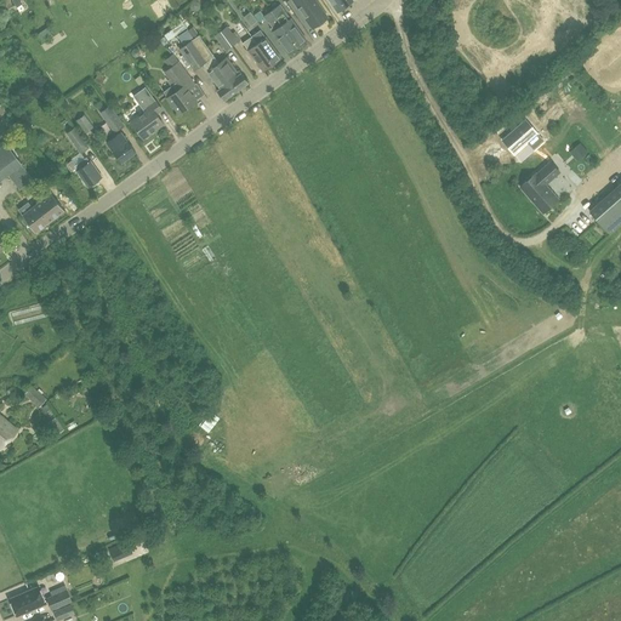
[(315,26),(319,27),(324,23),(324,20),(328,18),(314,0),(292,0),(313,28),(315,26)]
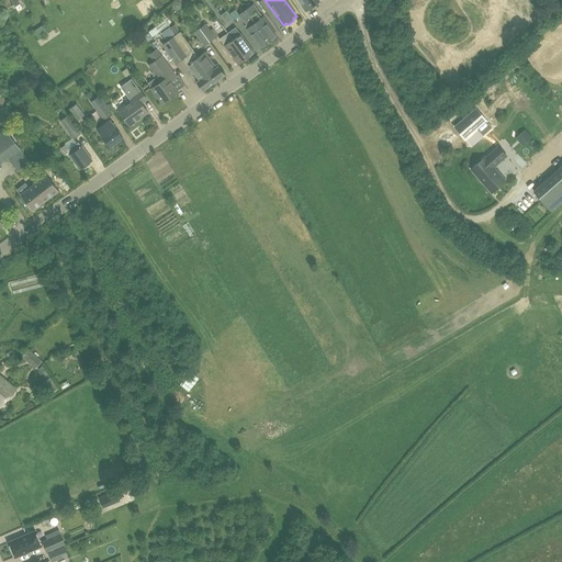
[(298,0),(305,11),(313,6),(308,0),(298,0)]
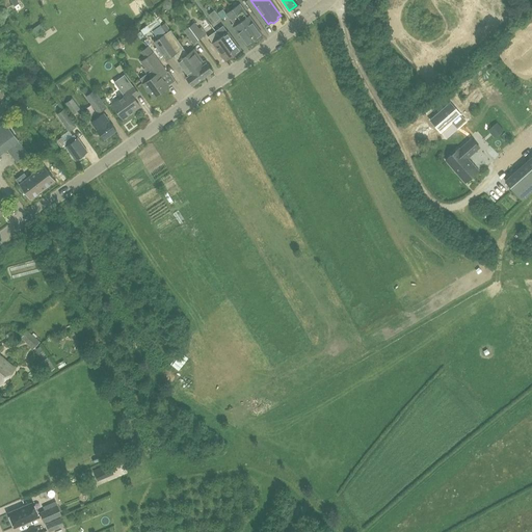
[(237,7),(233,9),(237,15),(240,19),(255,40),(262,34),(249,17),(240,4),(237,7)]
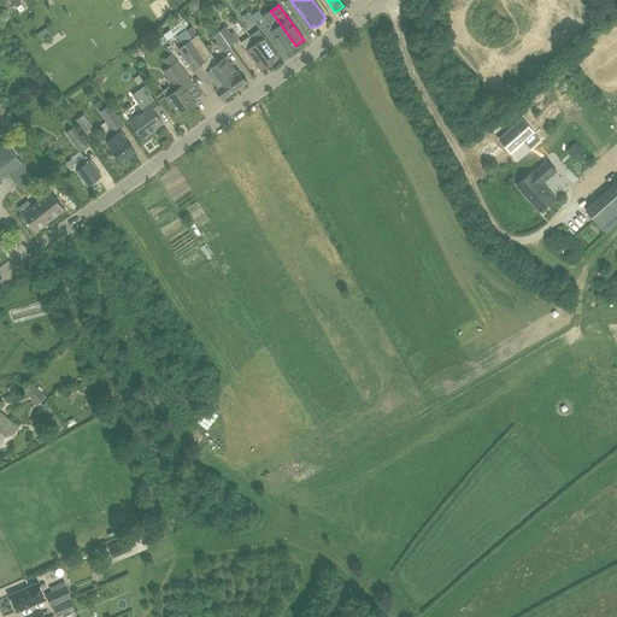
[(252,23),(258,21),(253,10),(247,13),(252,23)]
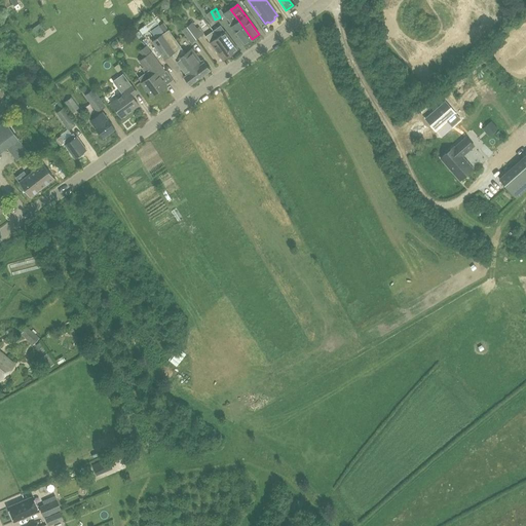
[(224,13),(228,20),(230,24),(229,24),(245,44),(252,39),(237,19),(234,14),(230,9),(224,13)]
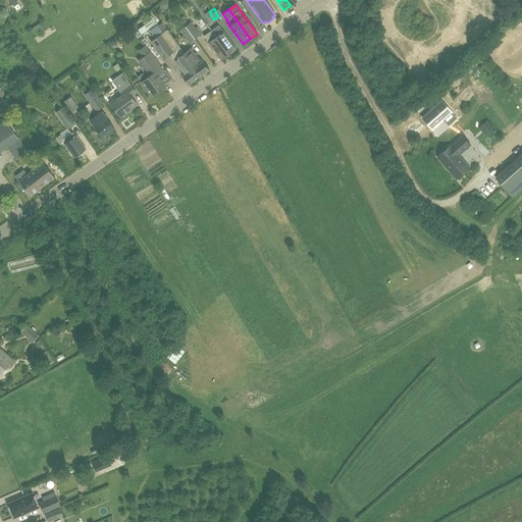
[(162,22),(157,25),(162,33),(167,31),(162,22)]
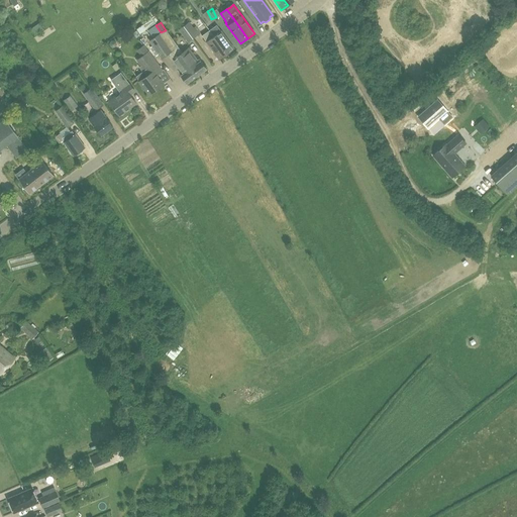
[(189,22),(184,26),(193,38),(201,33),(196,26),(194,28),(189,22)]
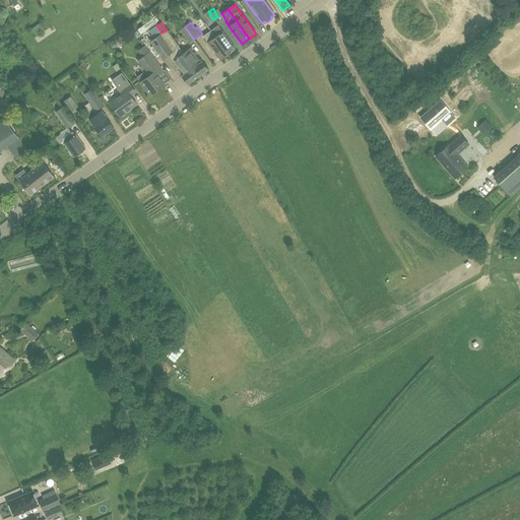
[(150,41),(163,59),(169,55),(173,61),(174,61),(184,74),(183,75),(188,83),(195,78),(174,49),(179,46),(167,29),(161,33),(156,24),(148,30),(154,39),(150,41)]
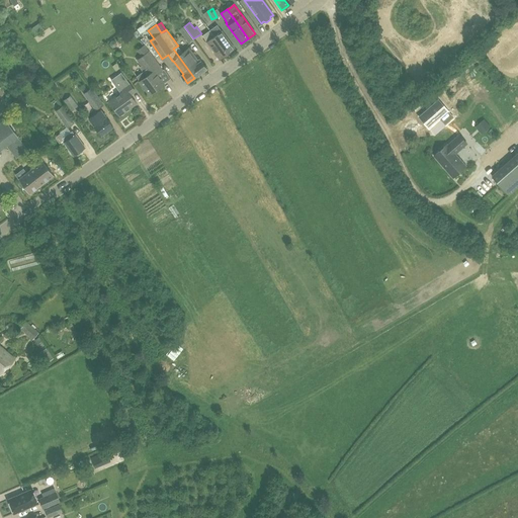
[(193,38),(184,26),(179,30),(188,42),(193,38)]
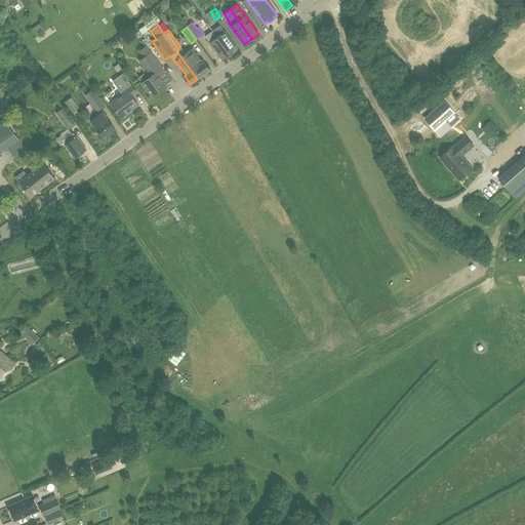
[(217,37),(230,54),(238,49),(225,32),(224,32),(218,27),(217,28),(212,31),(217,37)]
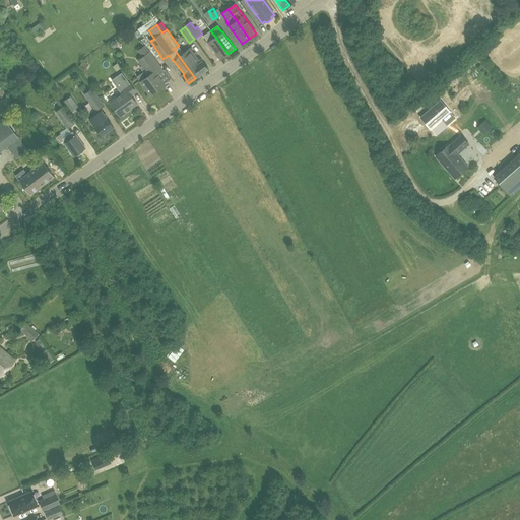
[(220,59),(228,54),(215,37),(210,30),(203,36),(208,42),(220,59)]
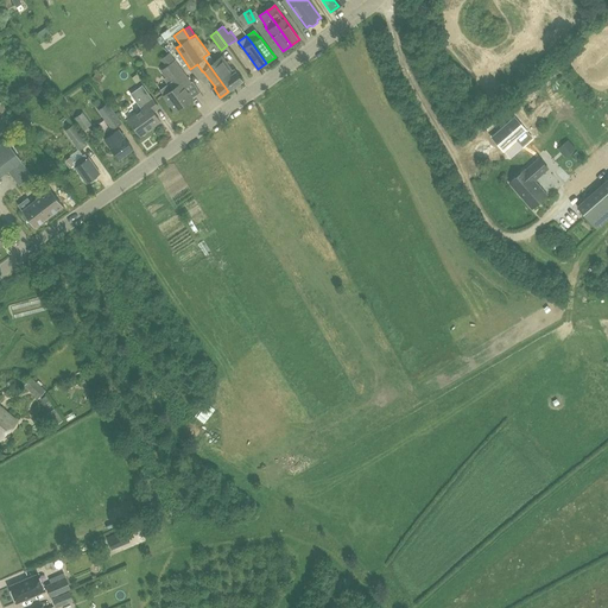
[(191,83),(170,54),(164,58),(169,65),(164,69),(169,76),(164,80),(169,84),(160,90),(165,95),(164,95),(169,101),(168,102),(171,108),(172,107),(176,111),(192,99),(185,88),(191,83)]
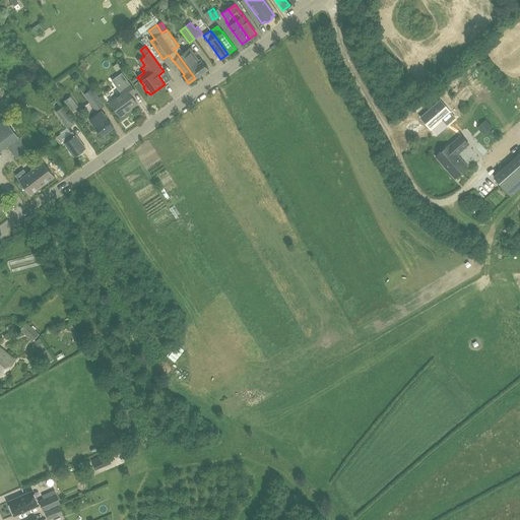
[(174,49),(195,78),(207,69),(200,59),(198,60),(190,49),(184,53),(179,46),(174,49)]
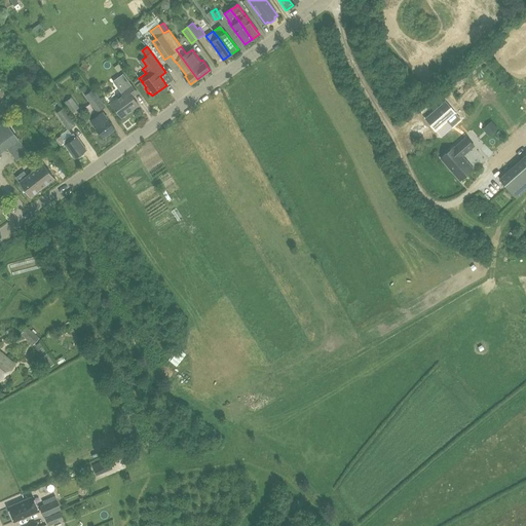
[(86,71),(89,65),(84,62),(80,68),(86,71)]
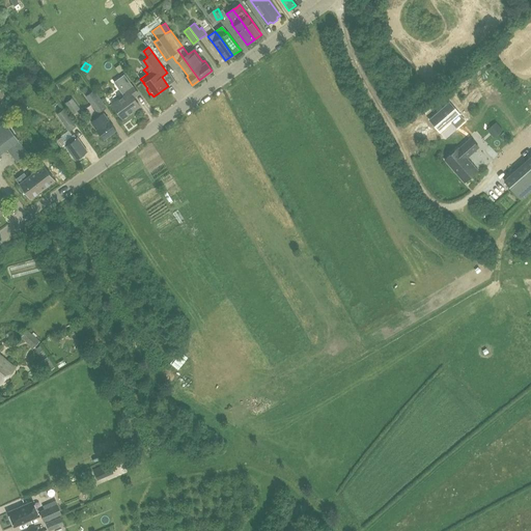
[(140,107),(134,98),(138,94),(131,84),(124,75),(114,82),(123,95),(112,104),(122,118),(140,107)]
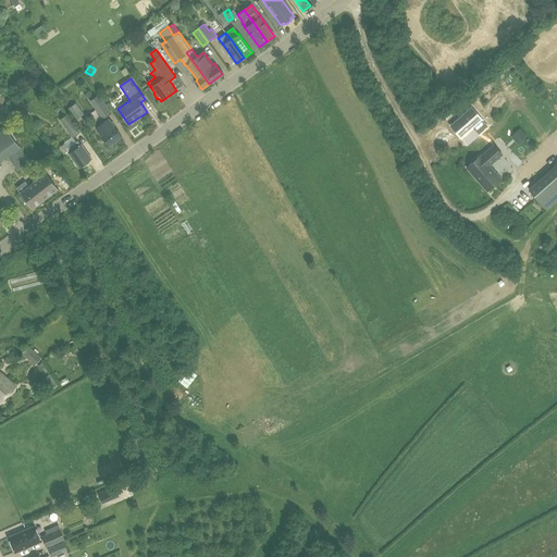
[(57,97),(61,94),(57,87),(52,90),(57,97)]
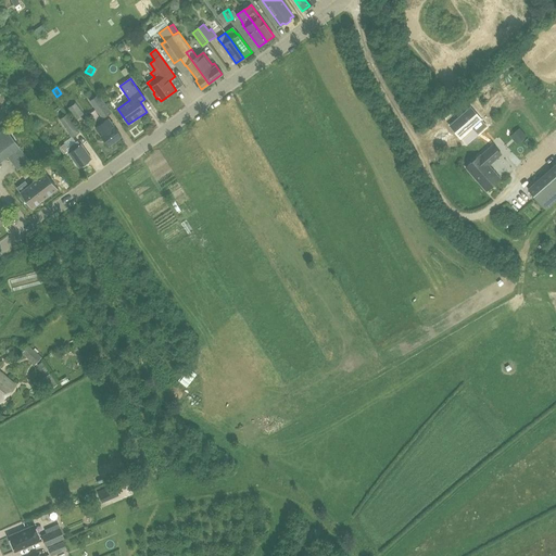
[(90,101),(103,118),(111,113),(98,95),(90,101)]
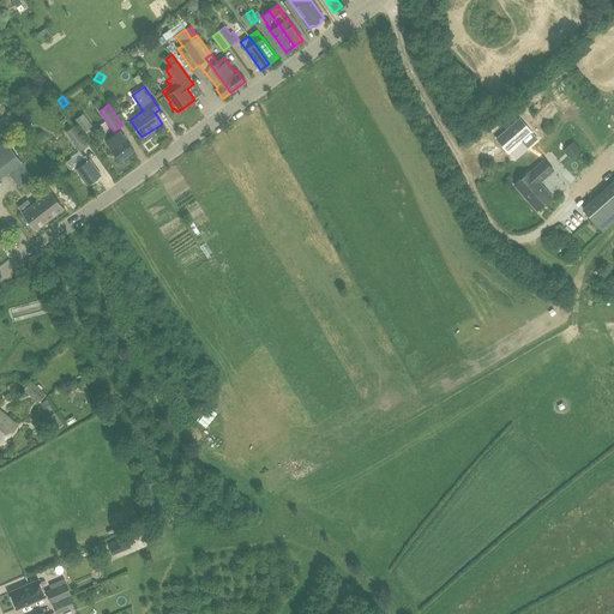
[(84,114),(74,120),(84,132),(92,126),(84,114)]
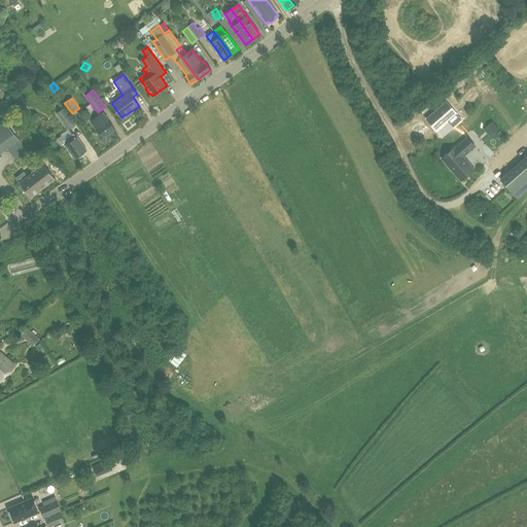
[(448,102),(429,117),(440,129),(450,119),(455,125),(462,118),(448,102)]
